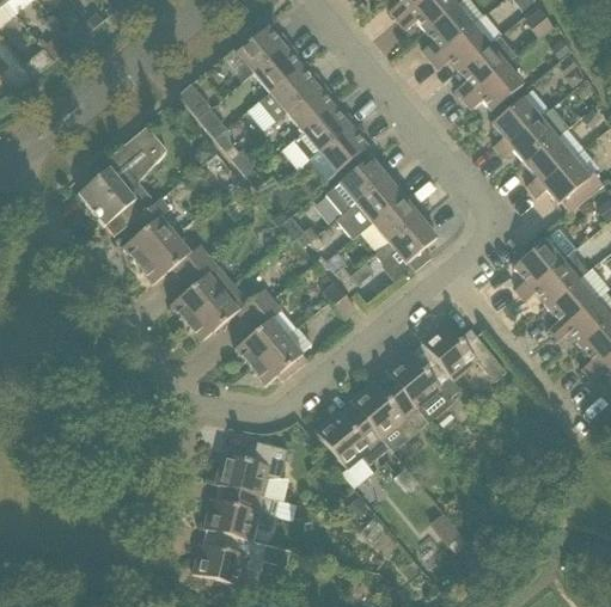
[(0,0),(0,25),(16,13),(4,0),(0,0)]
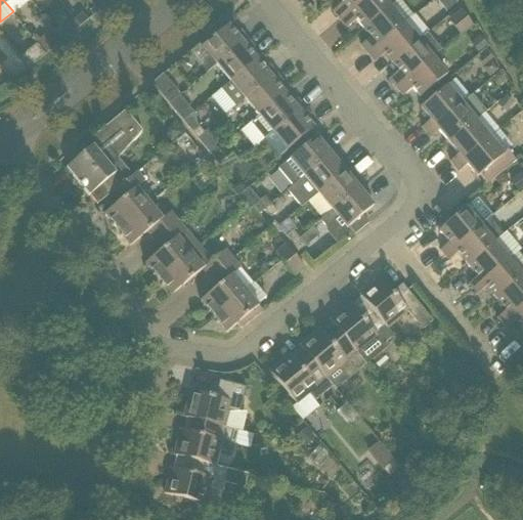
[(3,0),(13,11),(27,0),(3,0)]
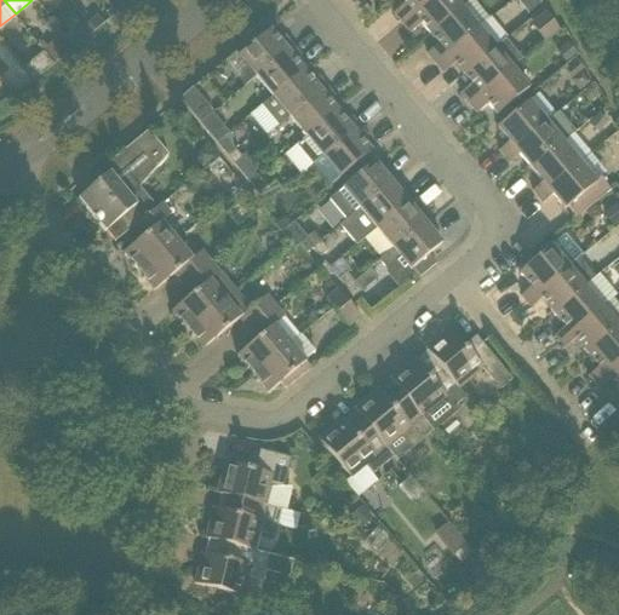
[(129,12),(142,1),(141,0),(125,0),(121,4),(129,12)]
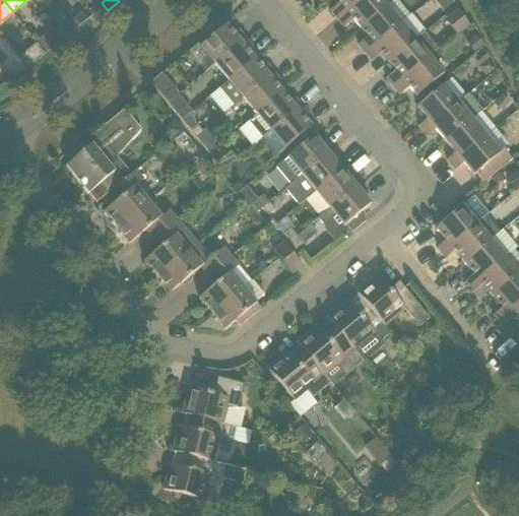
[(330,8),(337,16),(357,0),(338,0),(339,1),(330,8)]
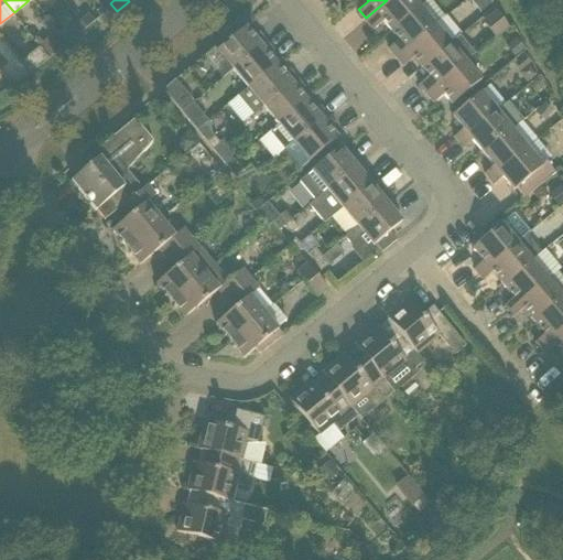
[(383,19),(391,29),(420,4),(420,3),(424,0),(387,0),(366,18),(374,28),(383,19)]
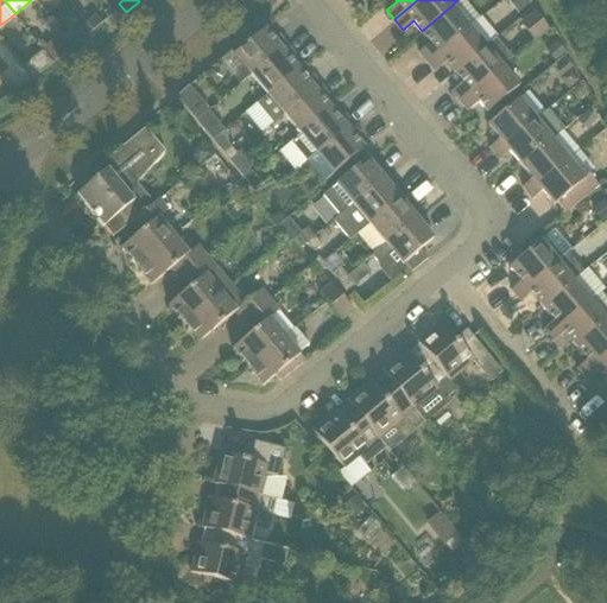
[(510,0),(518,11),(531,0),(510,0)]
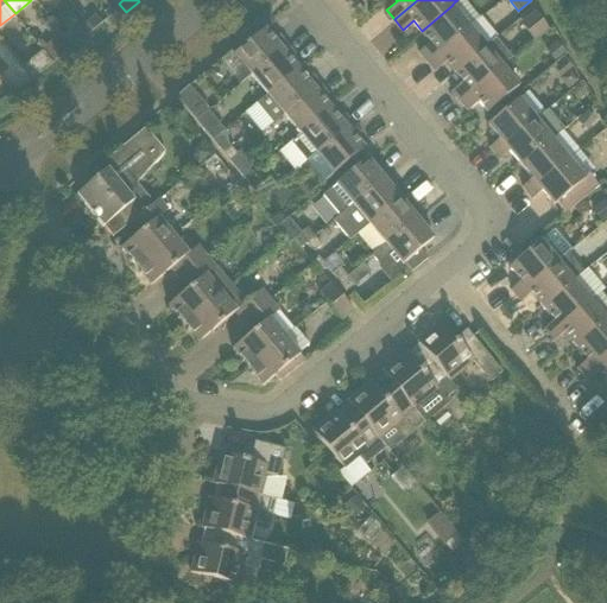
[(419,49),(428,59),(468,24),(469,23),(453,4),(453,5),(422,31),(430,40),(419,49)]
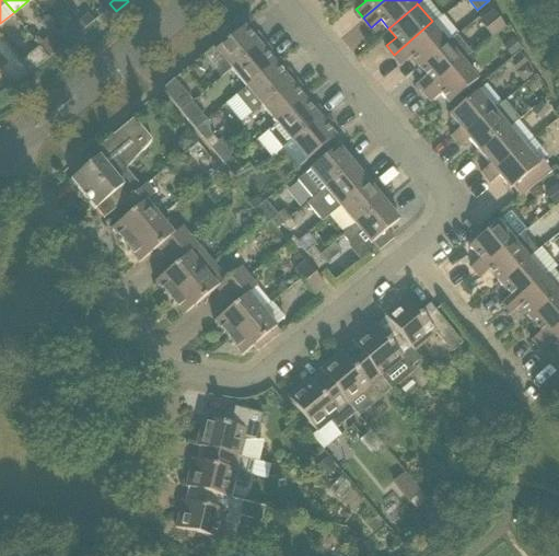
[(507,25),(493,8),(479,18),(492,36),(507,25)]
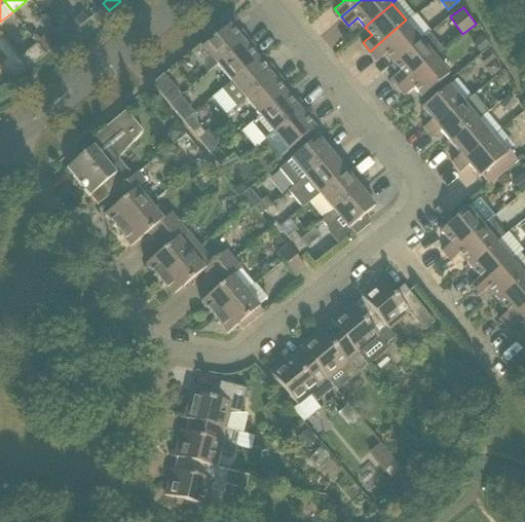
[(83,10),(76,16),(82,23),(89,16),(83,10)]
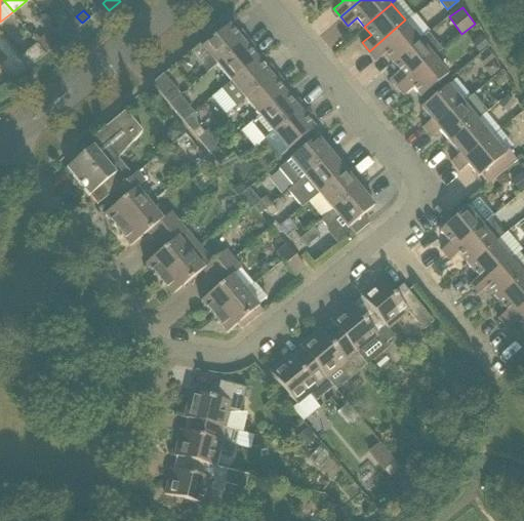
[(404,21),(369,51),(376,59),(386,52),(393,61),(428,31),(430,29),(415,11),(405,19),(404,21)]
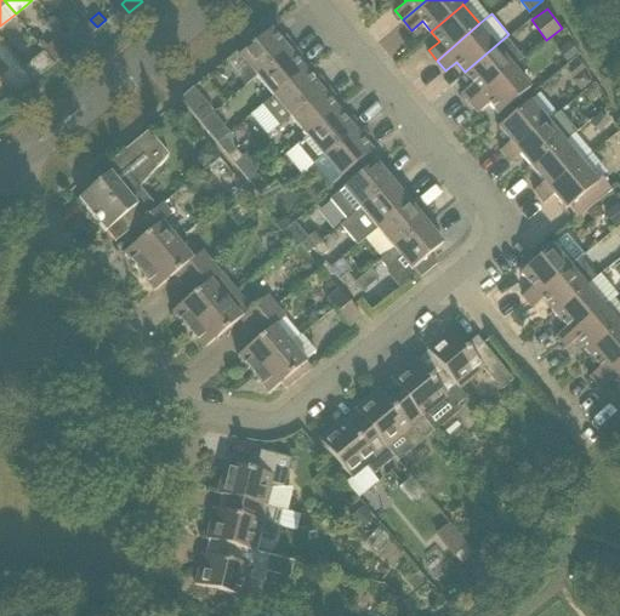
[(97,27),(90,20),(81,26),(87,34),(97,27)]
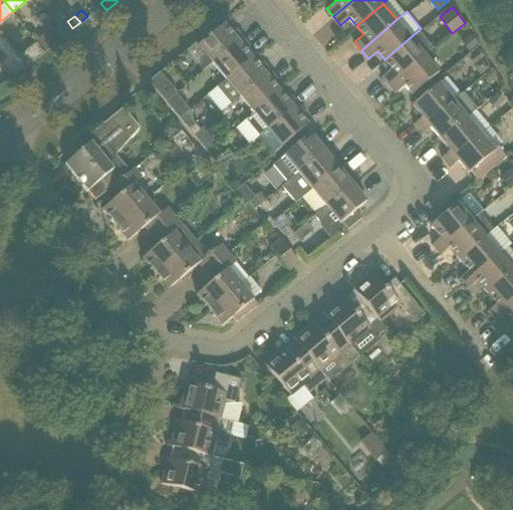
[(232,31),(225,22),(220,26),(217,23),(196,40),(199,43),(199,44),(213,61),(243,35),(236,27),(232,31)]
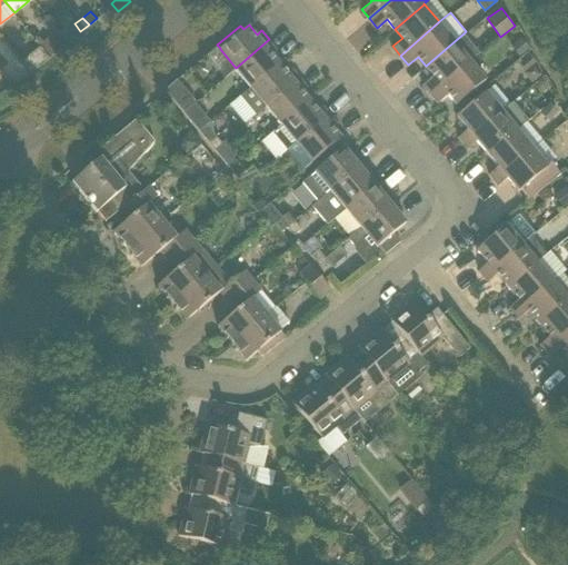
[(41,43),(50,56),(63,45),(53,33),(41,43)]
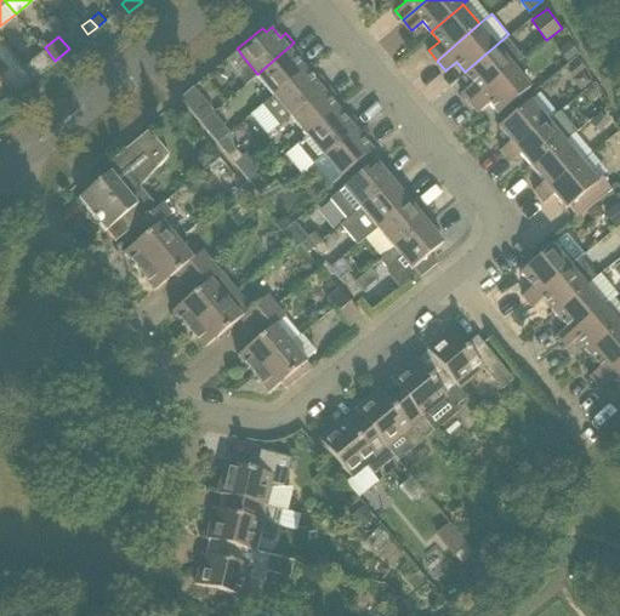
[(470,101),(512,66),(523,57),(506,36),(465,72),(473,81),(462,91),(470,101)]
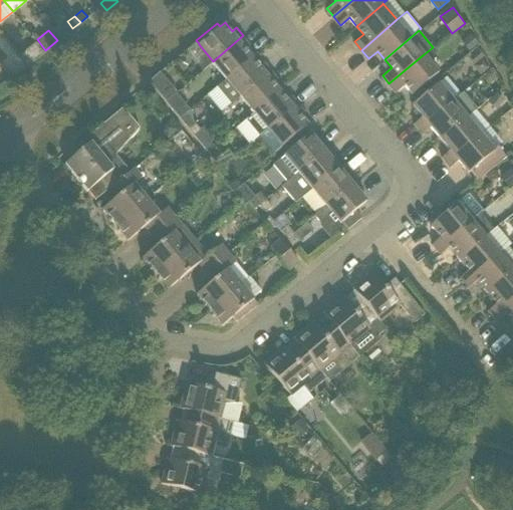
[(480,43),(471,31),(461,39),(471,51),(480,43)]
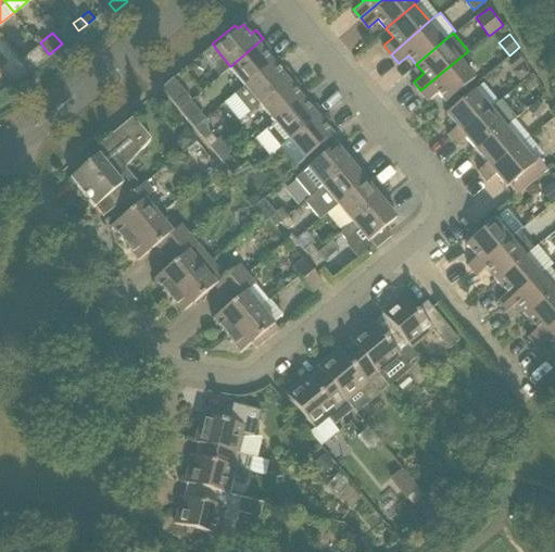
[(49,54),(40,42),(36,38),(19,52),(33,69),(36,66),(49,54)]
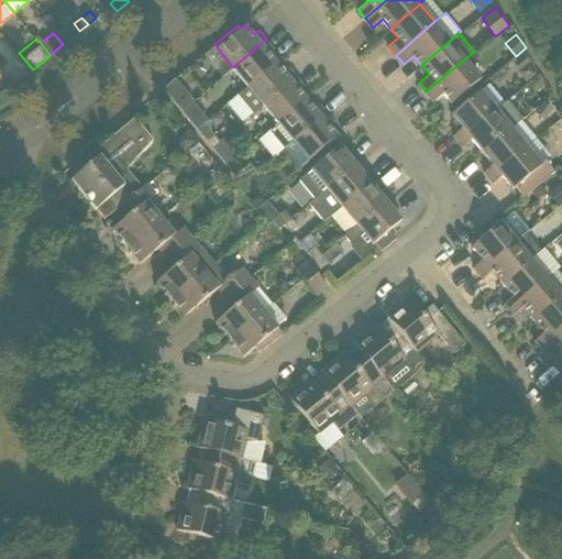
[(249,85),(277,62),(270,52),(274,48),(266,39),(233,67),(249,85)]
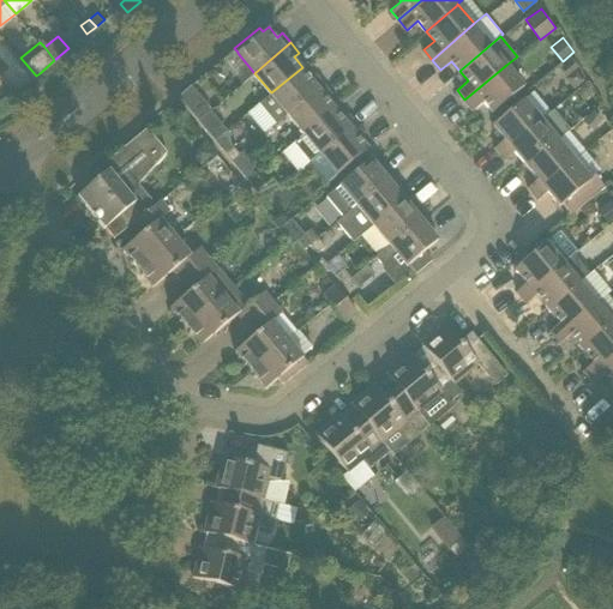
[(473,109),(484,101),(492,112),(523,85),(506,65),(464,100),(473,109)]
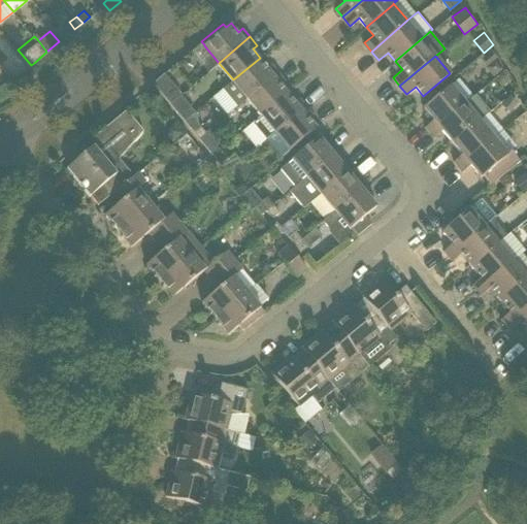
[(246,97),(278,71),(271,63),(267,66),(260,58),(233,79),(246,97)]
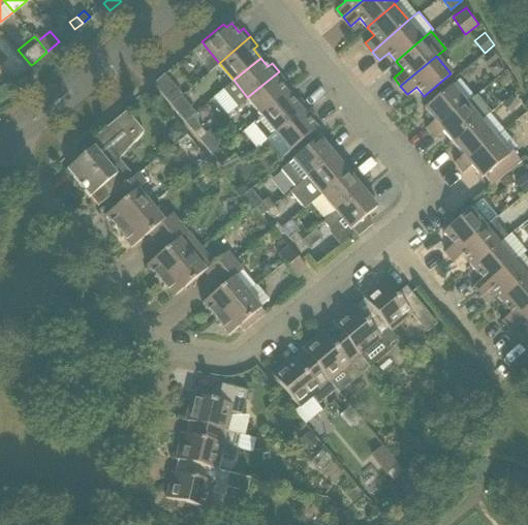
[(504,67),(496,58),(489,64),(487,66),(495,75),(504,67)]
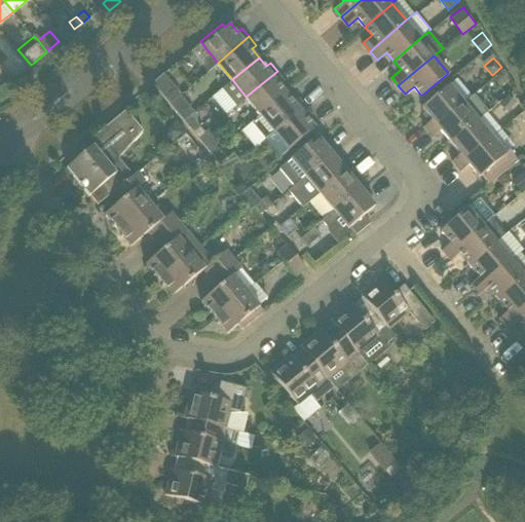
[(182,91),(164,71),(153,81),(170,102),(182,91)]
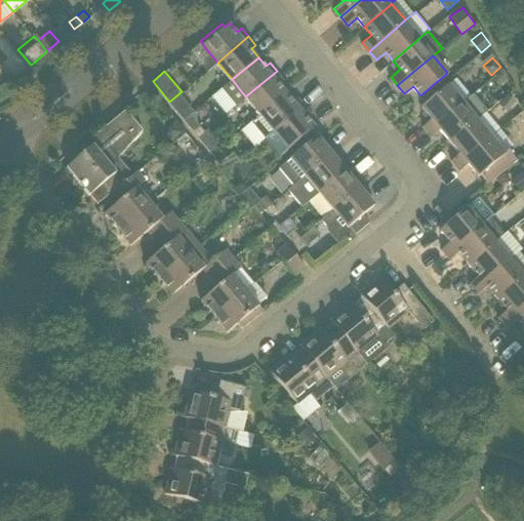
[(286,91),(279,83),(284,79),(277,71),(245,96),(259,114),(286,91)]
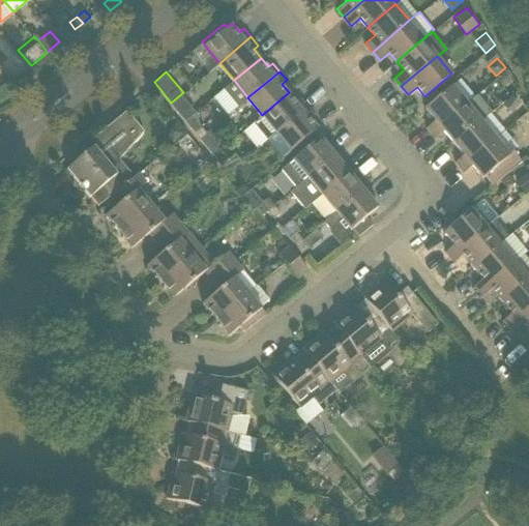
[(511,80),(505,71),(498,78),(504,85),(511,80)]
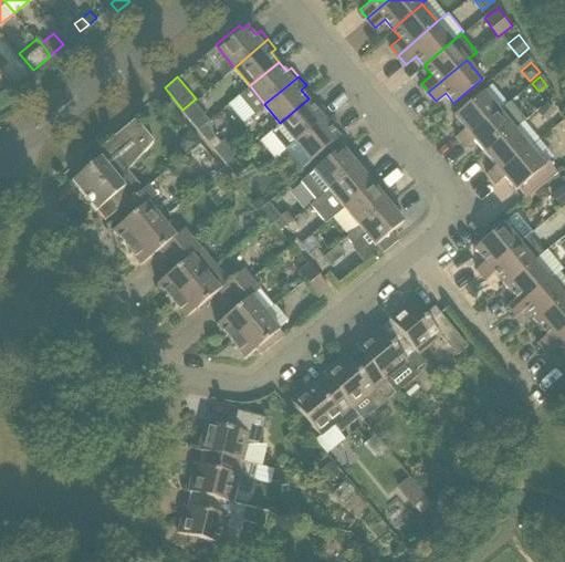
[(482,91),(454,114),(466,127),(457,135),(461,141),(509,101),(493,83),(483,91),(482,91)]
